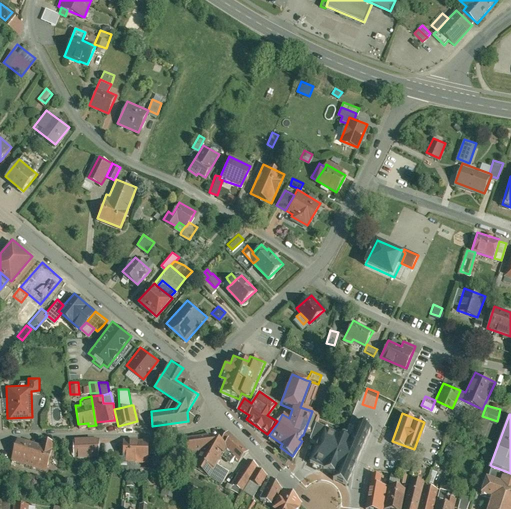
[(317,442),(310,459),(334,471),(332,474),(345,480),(369,427),(356,422),(350,434),(340,429),(338,433),(324,427),(317,442)]
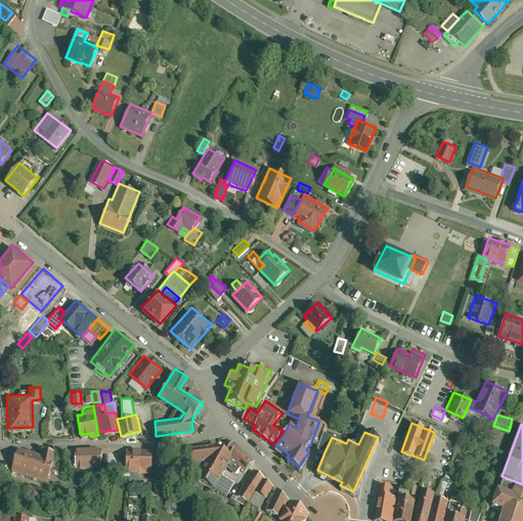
[(324,452),(332,437),(322,433),(317,449),(324,452)]
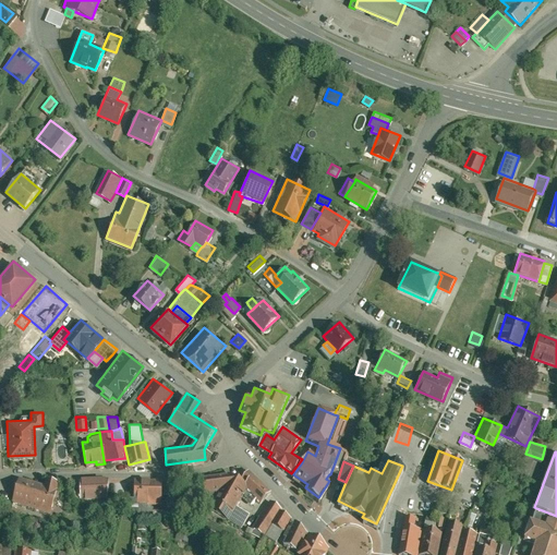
[(270,487),(247,468),(239,477),(247,482),(245,487),(259,501),(270,487)]
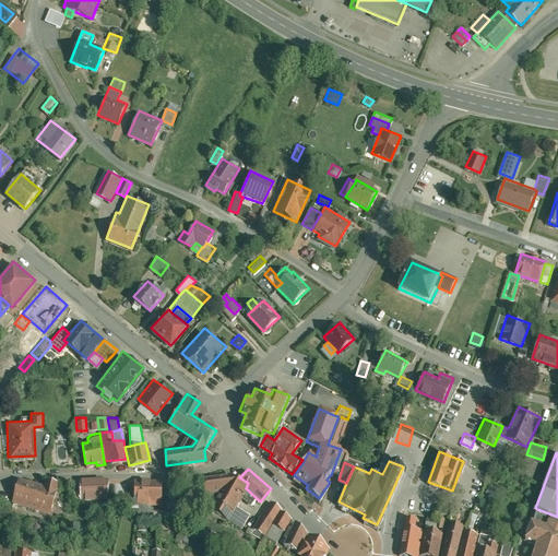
[(239,477),(228,472),(204,473),(204,489),(220,489),(211,505),(229,515),(230,516),(237,504),(246,488),(248,483),(239,477)]
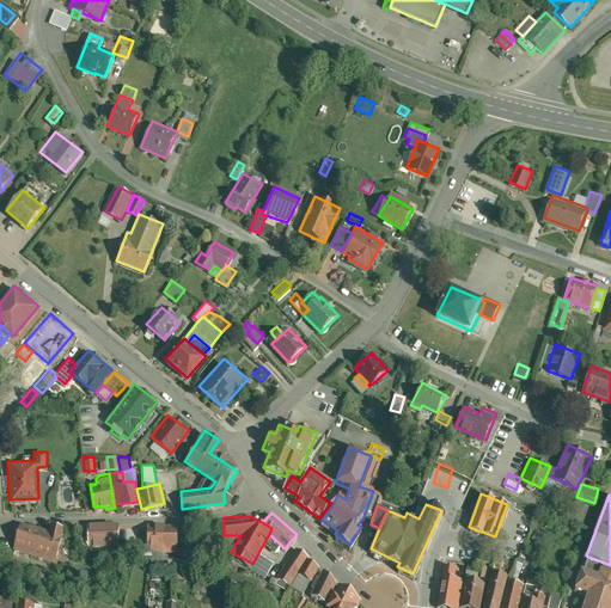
[(86,520),(86,541),(116,541),(116,520),(86,520)]
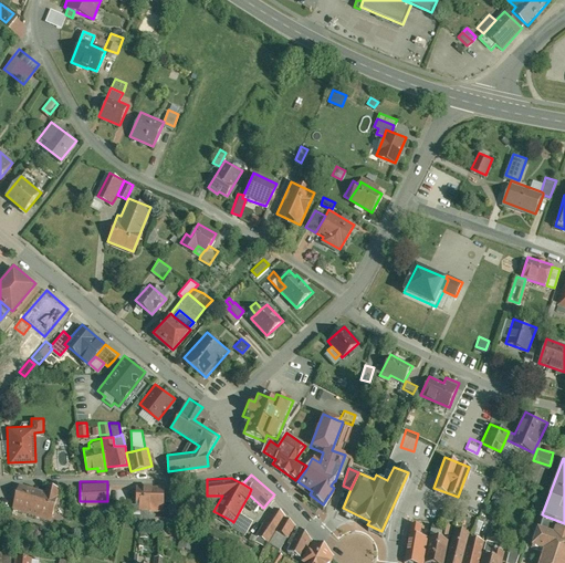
[(19,482),(11,506),(50,519),(60,488),(46,483),(44,490),(19,482)]
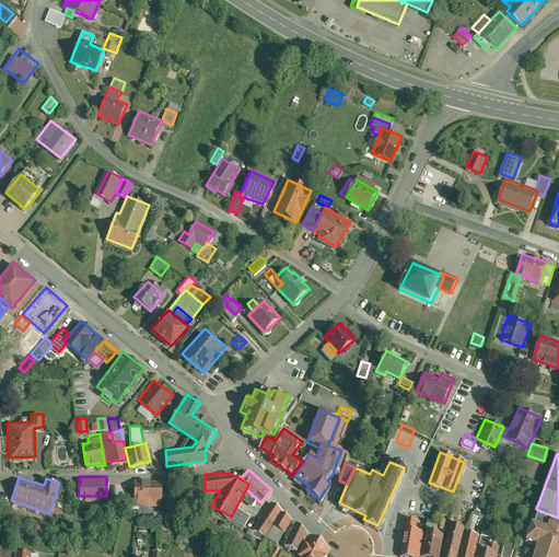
[(161,477),(135,477),(135,502),(138,502),(147,502),(161,502),(161,477)]
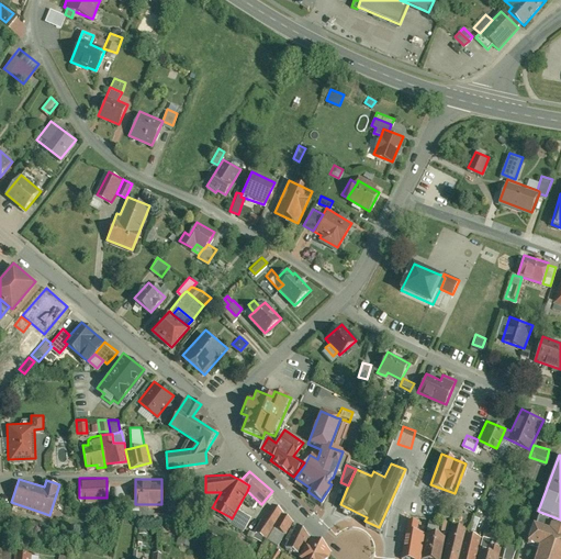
[(283,507),(270,499),(253,525),(261,532),(267,534),(273,523),(282,510),(283,507)]
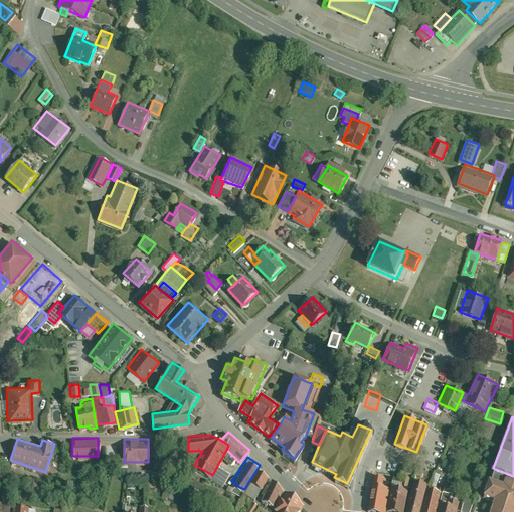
[(135,466),(135,462),(127,462),(128,474),(140,474),(140,466),(135,466)]
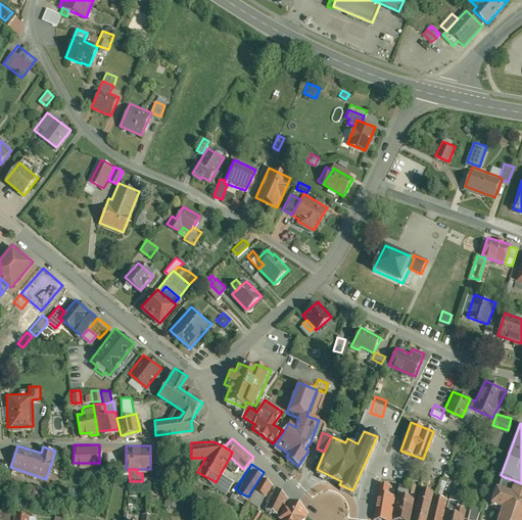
[(95,471),(89,477),(95,483),(101,476),(95,471)]
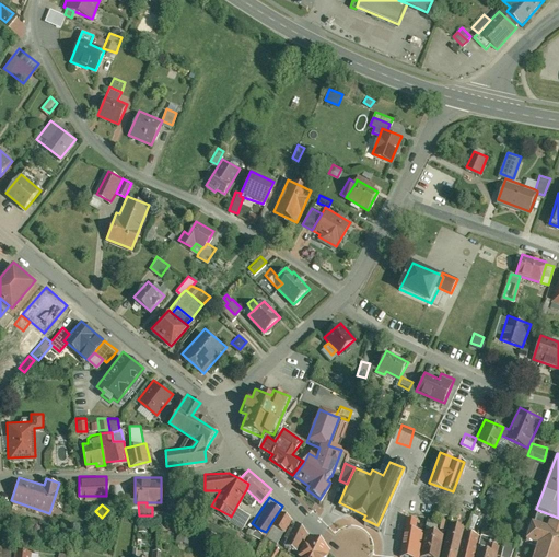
[(248,510),(237,505),(231,517),(230,515),(229,518),(241,524),(248,510)]
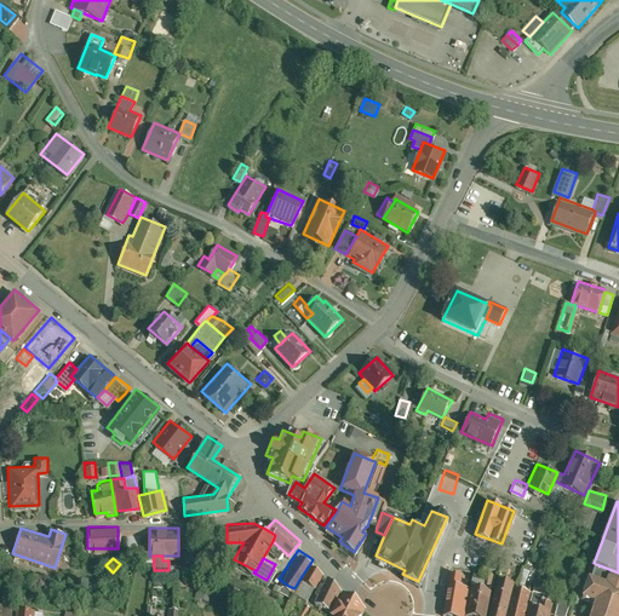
[(325,570),(311,562),(302,576),(315,585),(325,570)]
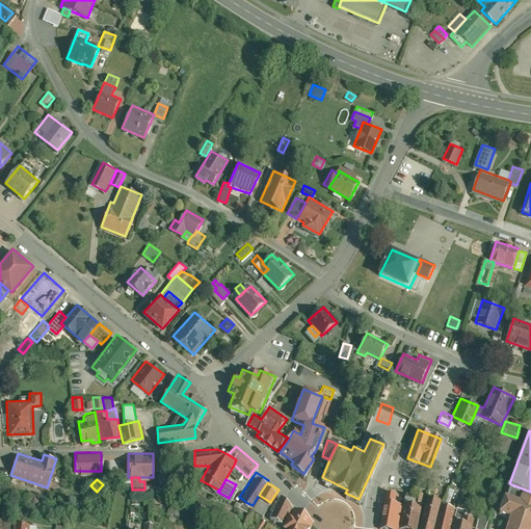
[(450,495),(453,486),(447,484),(444,493),(450,495)]
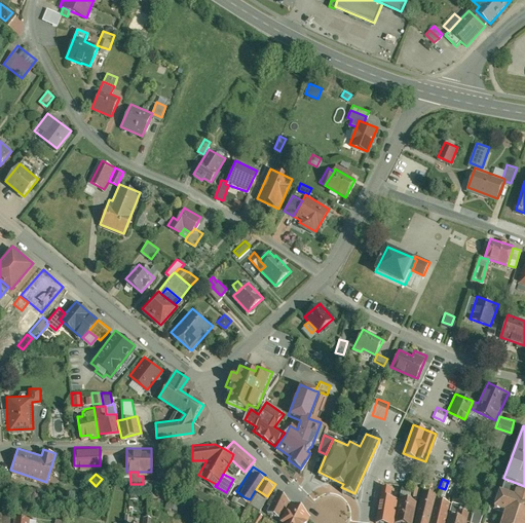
[(502,487),(516,492),(518,487),(519,484),(505,479),(502,487)]
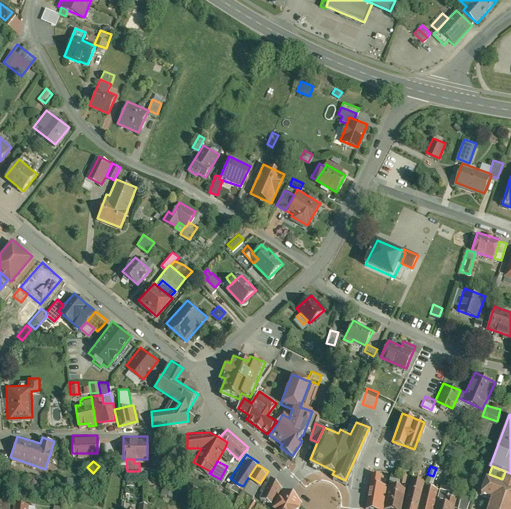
[(388,473),(371,470),(365,504),(374,506),(373,508),(384,508),(389,483),(386,483),(388,473)]
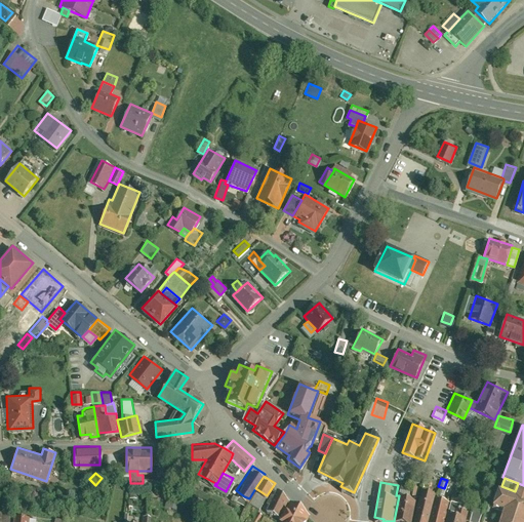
[(410,495),(402,493),(397,517),(412,520),(413,520),(418,494),(420,483),(413,482),(410,495)]
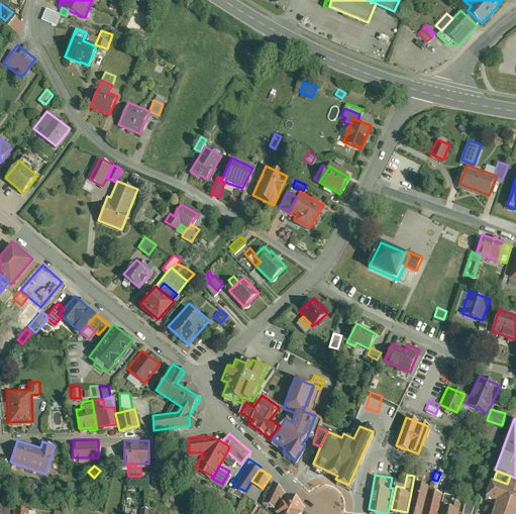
[(285,489),(273,479),(270,485),(267,483),(262,492),(265,494),(261,499),(275,505),(285,489)]
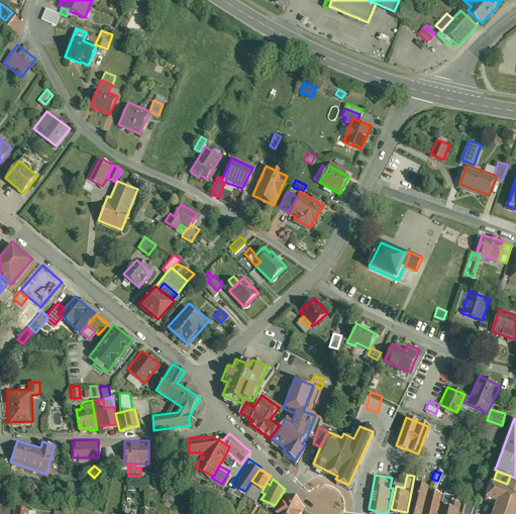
[(412,487),(407,512),(406,512),(405,513),(407,513),(420,513),(427,487),(428,482),(414,479),(412,487)]
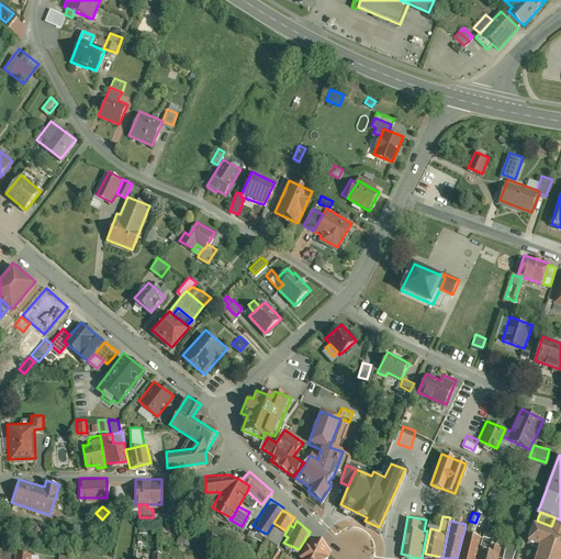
[(536,521),(529,539),(541,544),(536,558),(560,558),(560,523),(553,521),(551,526),(537,521),(536,521)]
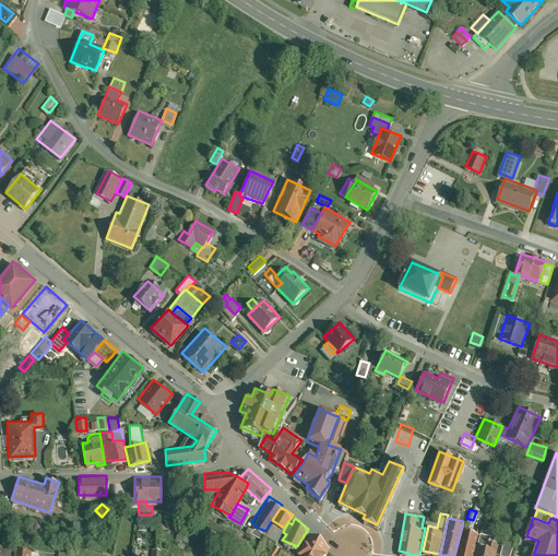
[(252,525),(250,531),(263,537),(266,531),(265,531),(260,529),(252,525)]
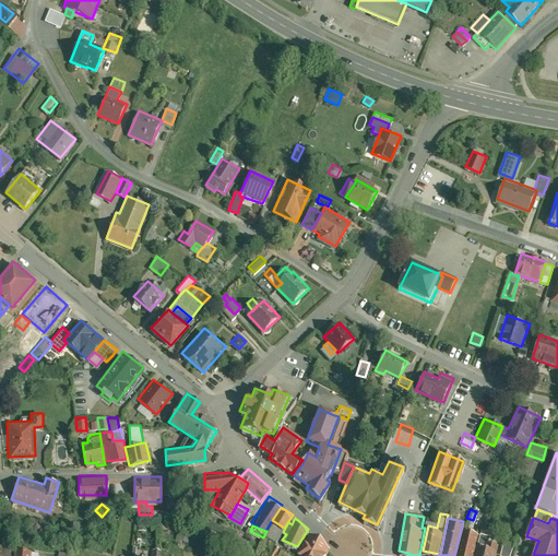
[(479,531),(462,527),(454,555),(473,555),(477,543),(479,531)]
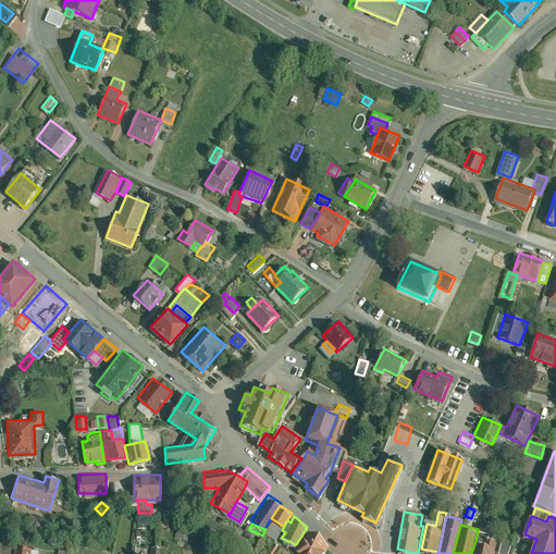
[(330,539),(308,527),(293,553),(324,553),(328,548),(325,548),(330,539)]
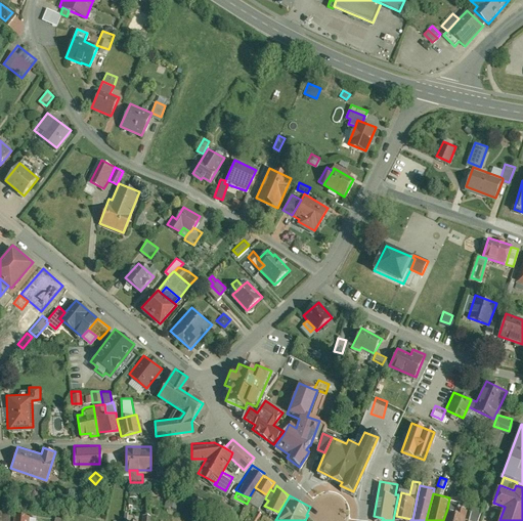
[(242,507),(223,500),(219,511),(236,518),(242,507)]
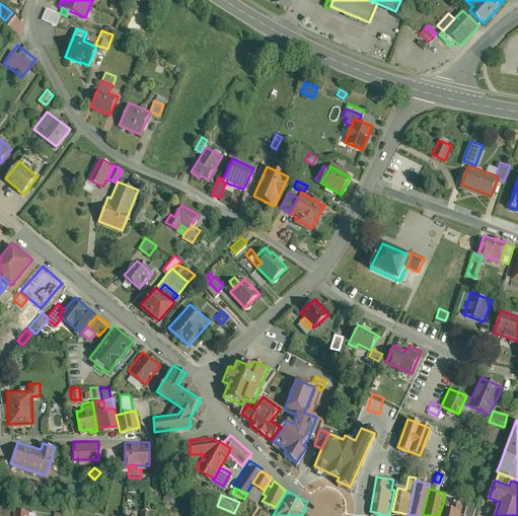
[(452,499),(451,506),(460,508),(461,501),(452,499)]
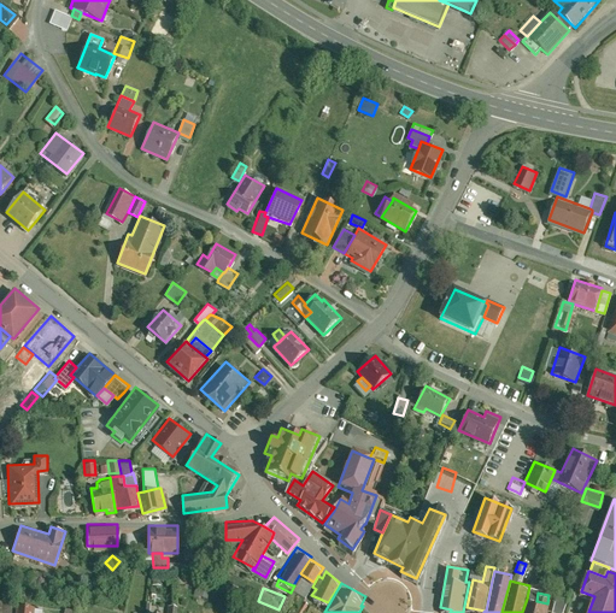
[(568,596),(556,593),(552,608),(563,612),(568,596)]
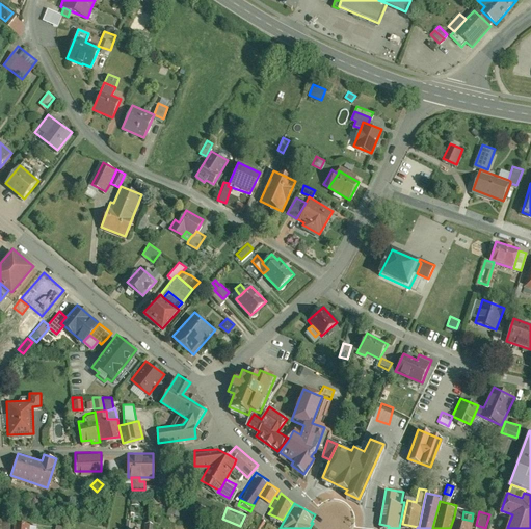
[(462,519),(454,517),(450,528),(469,528),(472,521),(462,519)]
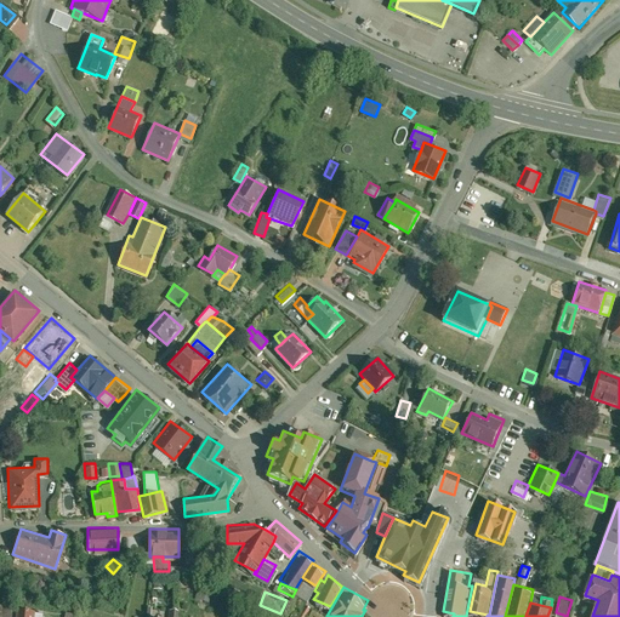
[(15,616),(16,607),(0,606),(0,616),(15,616)]
